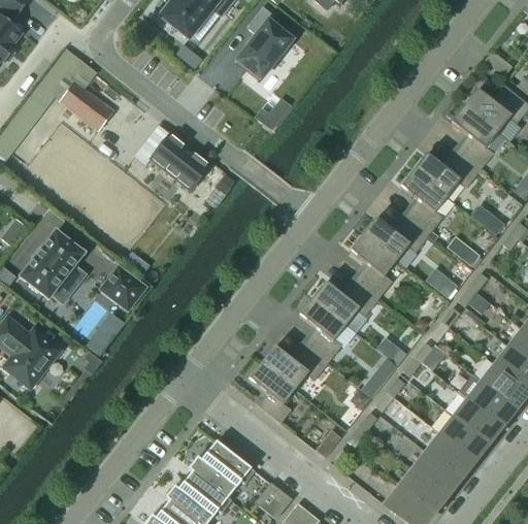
[(22,34),(23,33),(6,20),(10,13),(13,17),(13,18),(14,19),(28,0),(0,0),(0,60),(3,62),(14,47),(11,45),(21,33),(22,34)]
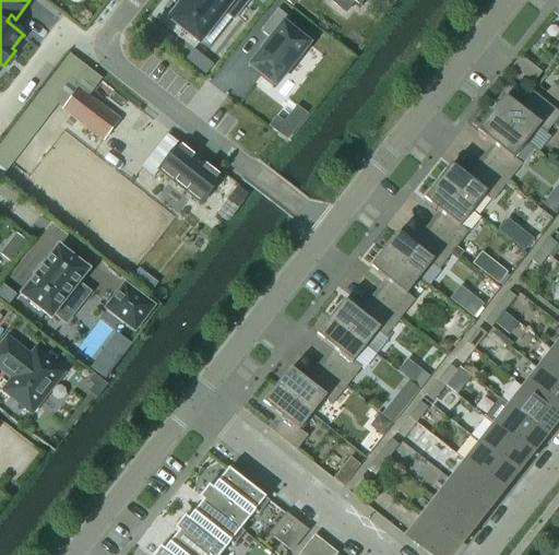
[(182,0),(169,16),(199,39),(223,9),(233,16),(246,0),(182,0)]
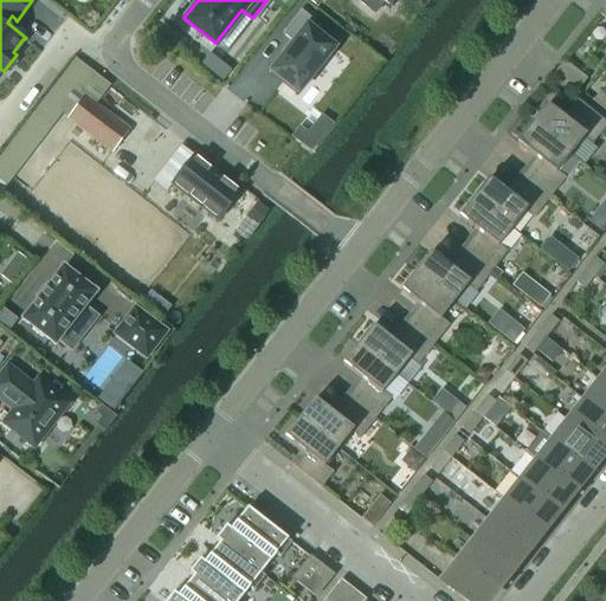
[(361,0),(374,11),(382,0),(389,6),(393,0),(361,0)]
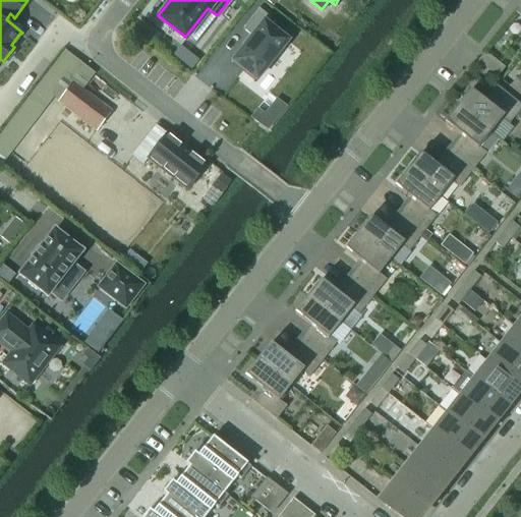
[(269,14),(258,6),(242,26),(252,34),(232,59),(256,77),(287,39),(265,20),(269,14)]
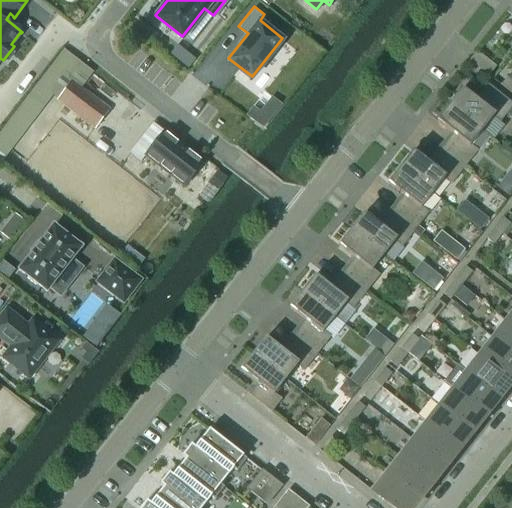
[(64,47),(0,131),(0,147),(60,69),(71,77),(56,97),(64,103),(95,126),(109,107),(79,84),(80,84),(92,69),(64,47)]
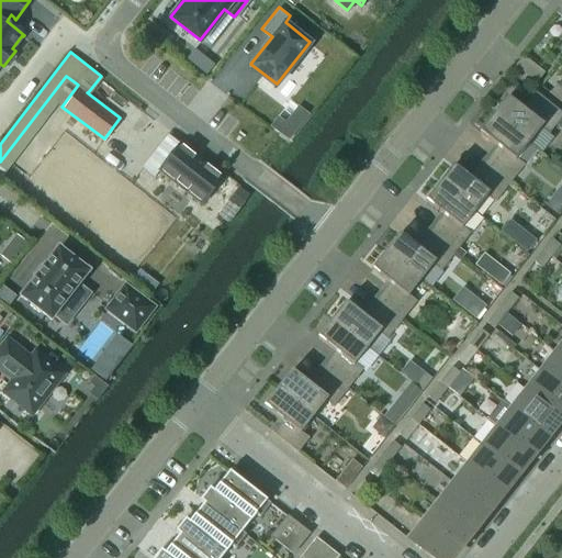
[(544,70),(523,54),(515,64),(537,80),(544,70)]
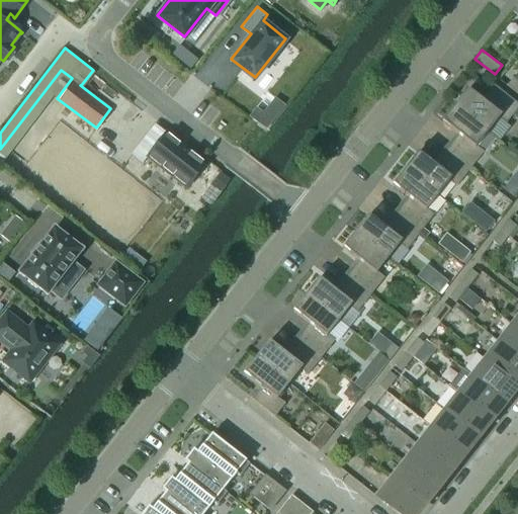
[(517,80),(513,76),(507,84),(517,92),(517,80)]
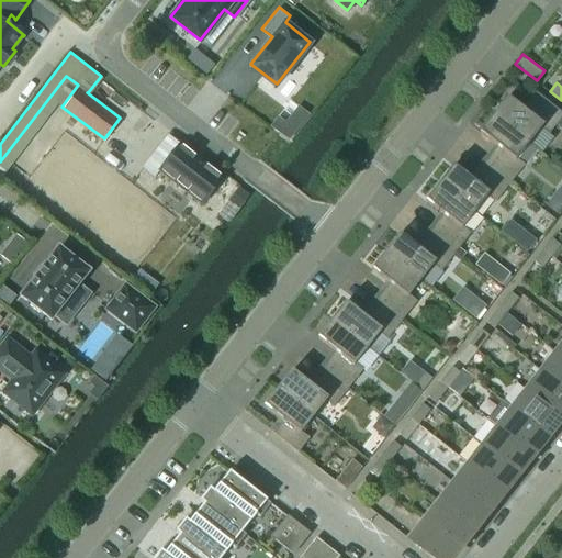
[(549,132),(561,114),(561,110),(539,92),(526,110),(507,95),(493,112),(529,141),(541,125),(549,132)]
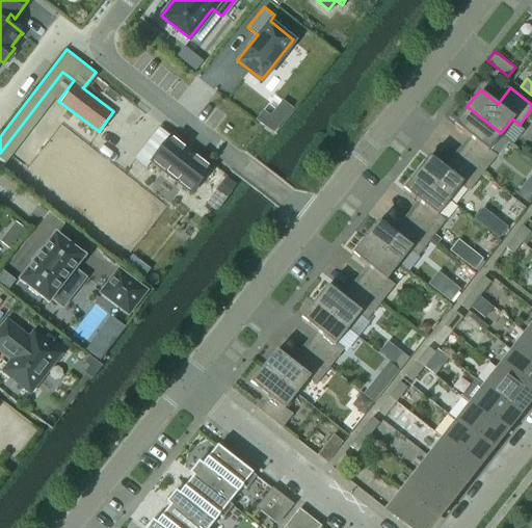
[(489,149),(501,133),(467,106),(453,123),(471,137),(458,153),(482,172),(497,154),(489,149)]
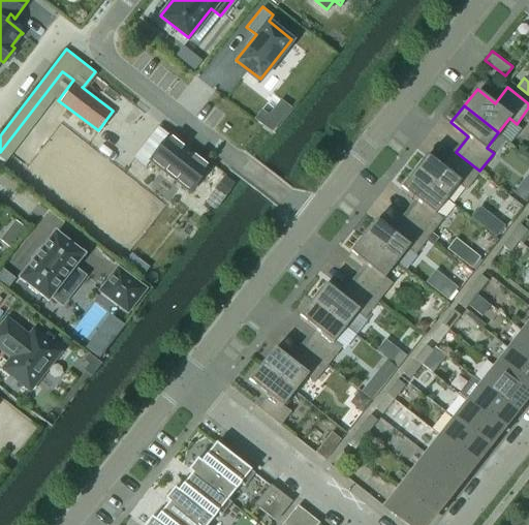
[(270,117),(263,125),(273,132),(279,124),(270,117)]
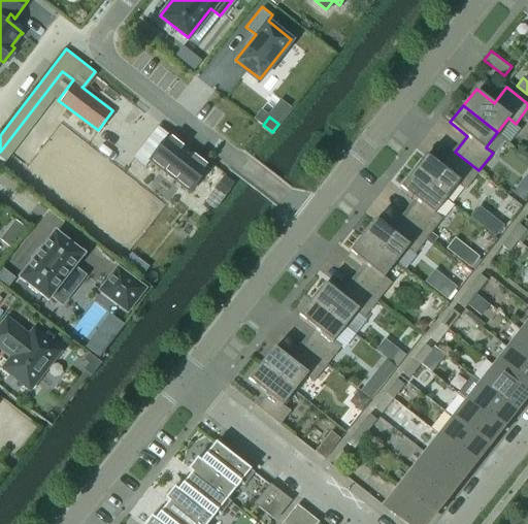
[(209,165),(168,133),(149,158),(190,190),(209,165)]
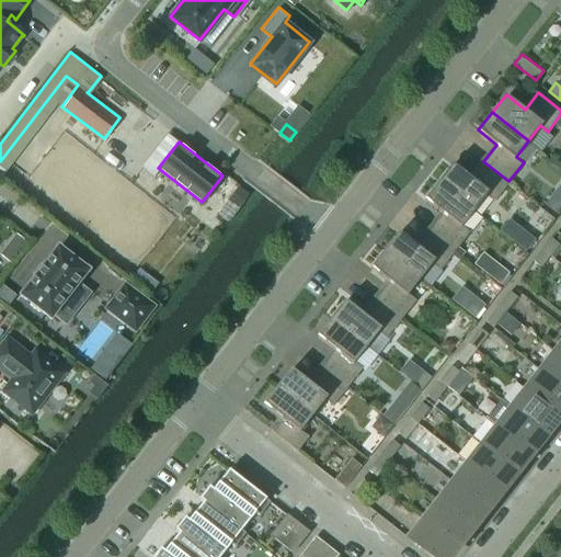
[(494,200),(507,182),(508,181),(483,161),(470,178),(451,163),(438,181),(474,209),(487,194),(494,200)]
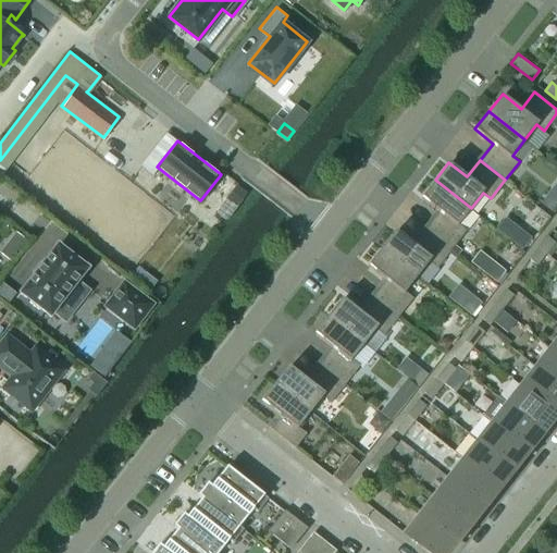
[(459,223),(471,208),(435,180),(421,197),(440,211),(426,228),(452,247),(467,229),(459,223)]
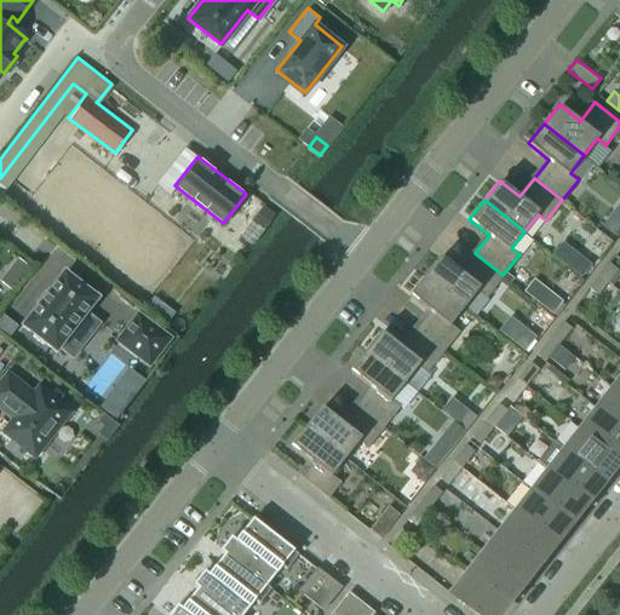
[(263,203),(252,218),(263,226),(274,212),(263,203)]
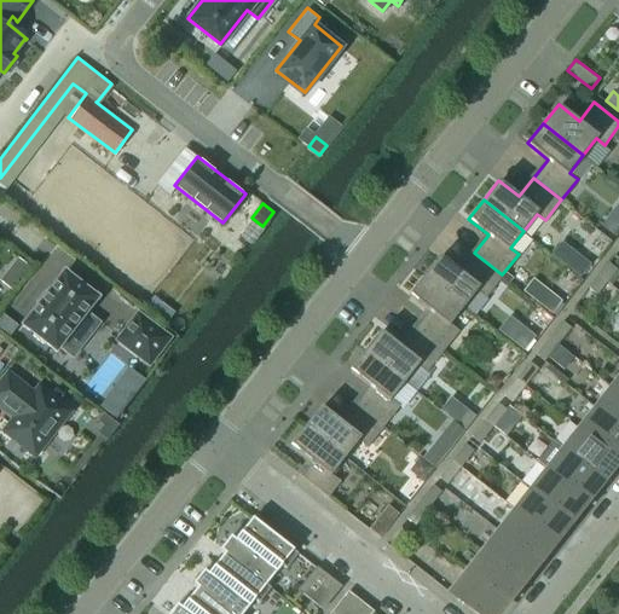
[(486,295),(502,274),(474,253),(460,271),(439,255),(424,274),(464,306),(478,289),(486,295)]
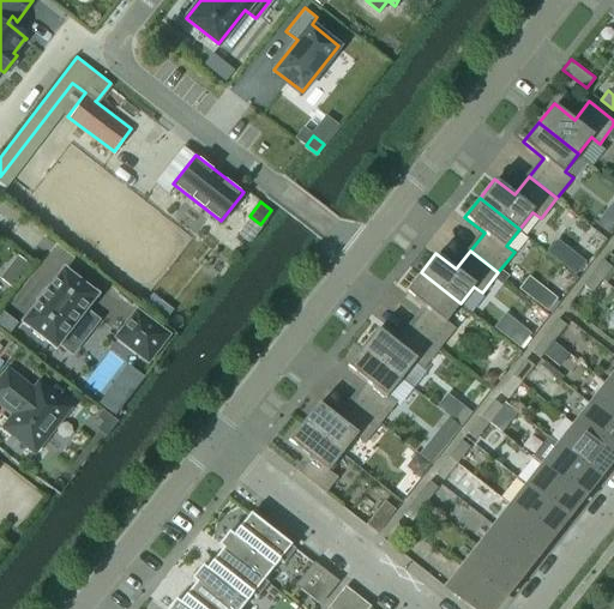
[(602,277),(612,265),(603,258),(594,271),(602,277)]
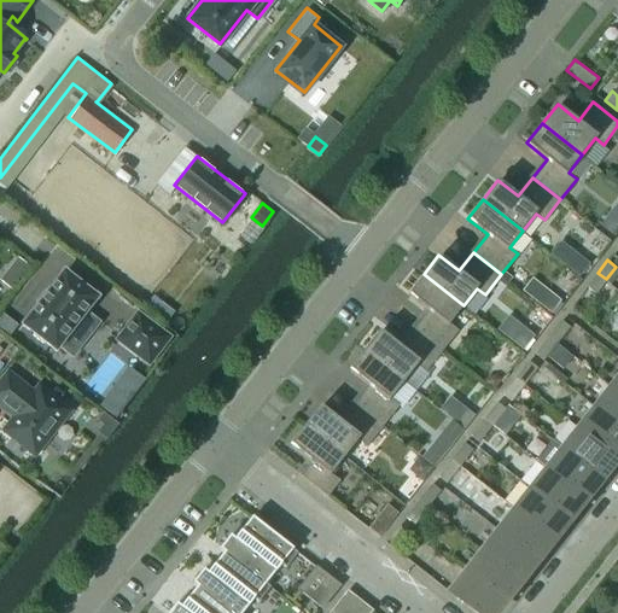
[(64,269),(22,323),(56,350),(60,344),(73,354),(99,320),(87,310),(98,296),(64,269)]
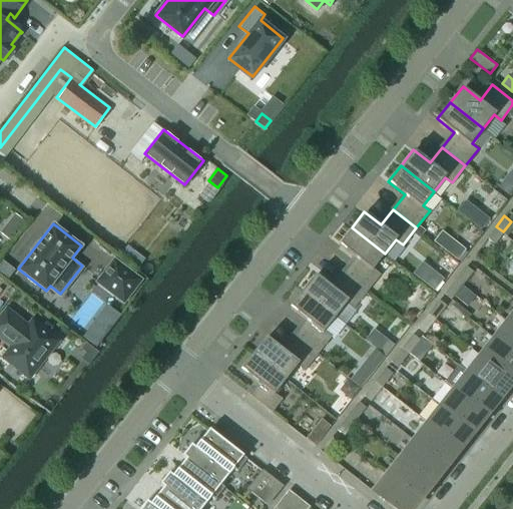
[(495,241),(503,231),(496,226),(488,236),(495,241)]
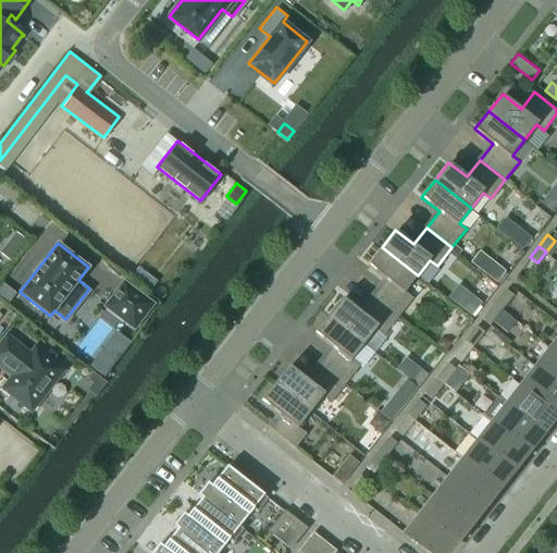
[(406,291),(418,275),(382,247),(368,265),(386,279),(373,295),(398,316),(413,297),(406,291)]
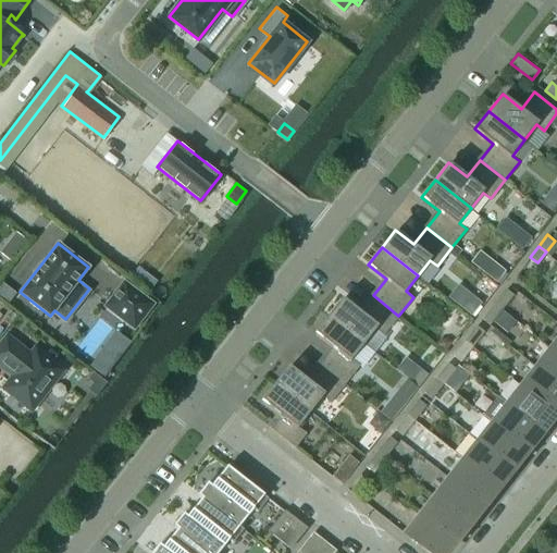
[(124,280),(104,305),(134,328),(153,303),(124,280)]
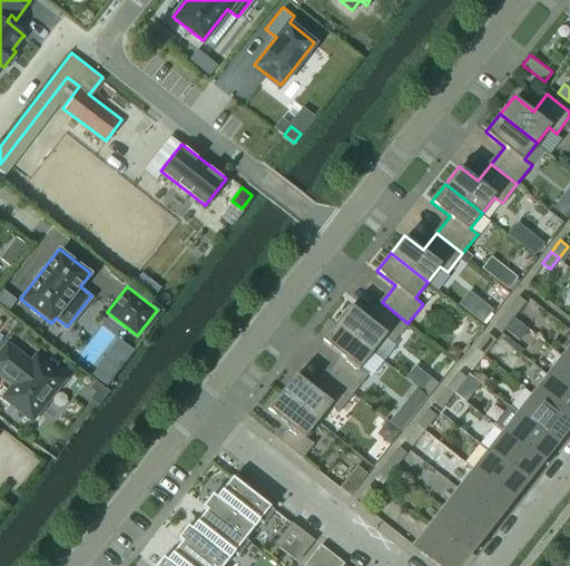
[(513,315),(526,300),(518,294),(505,310),(513,315)]
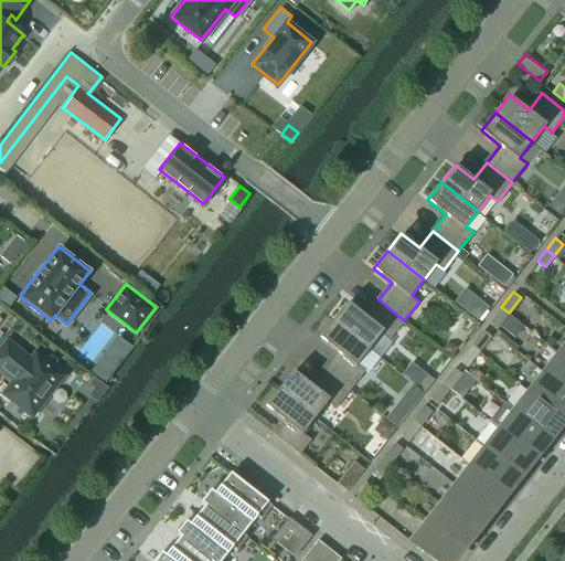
[(404,320),(379,299),(365,316),(347,302),(333,319),(370,348),(382,332),(390,339),(404,320)]
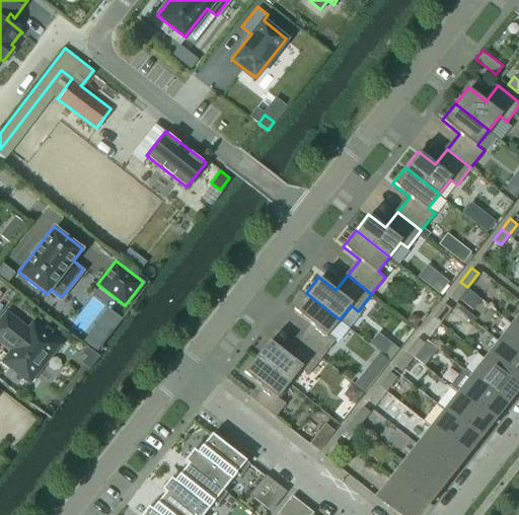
[(456,301),(467,287),(460,282),(449,295),(456,301)]
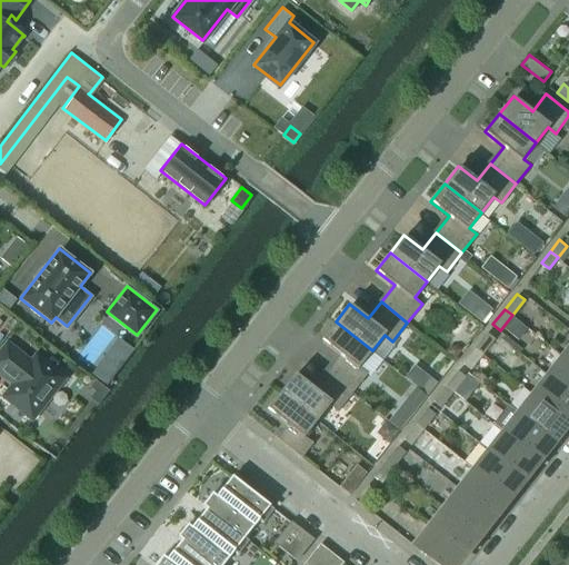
[(360,366),(372,350),(336,321),(321,339),(340,354),(327,370),(352,392),(368,373),(360,366)]
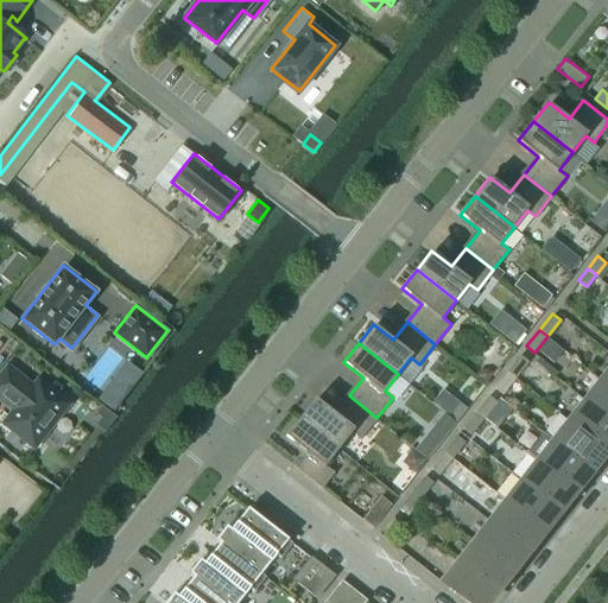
[(515,376),(529,360),(520,354),(507,369),(515,376)]
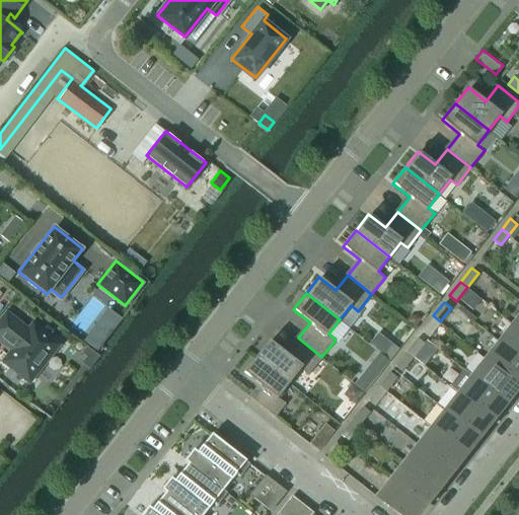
[(27,327),(6,310),(0,317),(0,339),(11,349),(2,360),(28,380),(59,343),(32,321),(27,327)]
